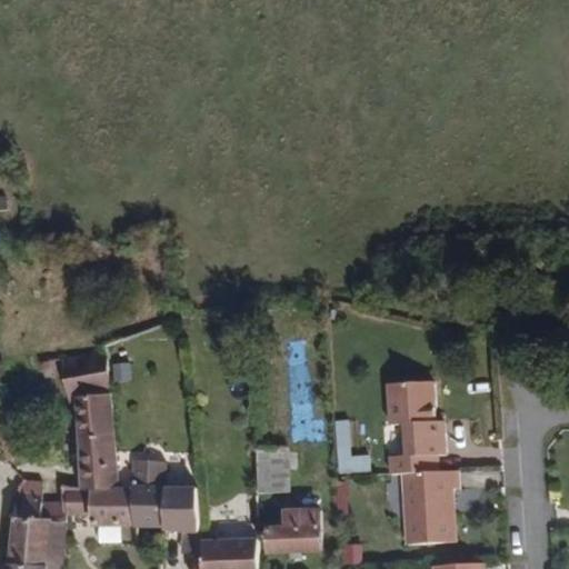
[(11,312),(10,305),(1,307),(2,315),(11,312)]
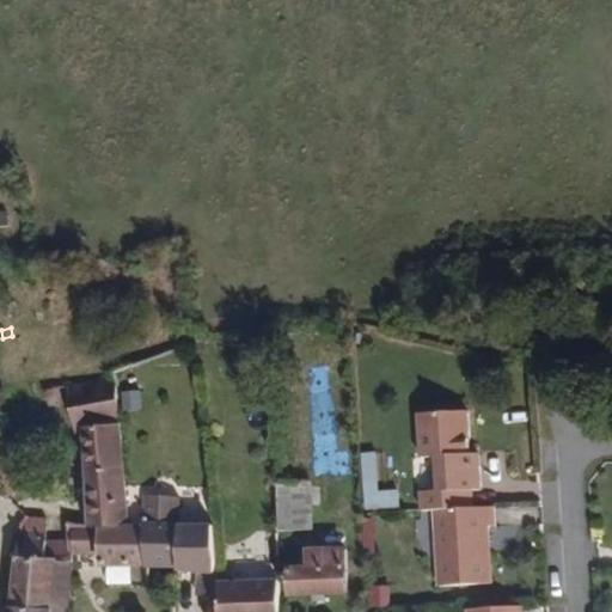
[(121,423),(109,375),(60,389),(68,426),(78,426),(121,423)]
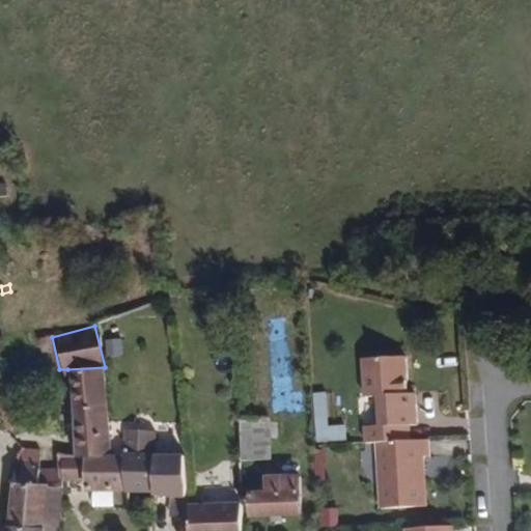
[(122,355),(121,339),(105,340),(106,356),(122,355)]
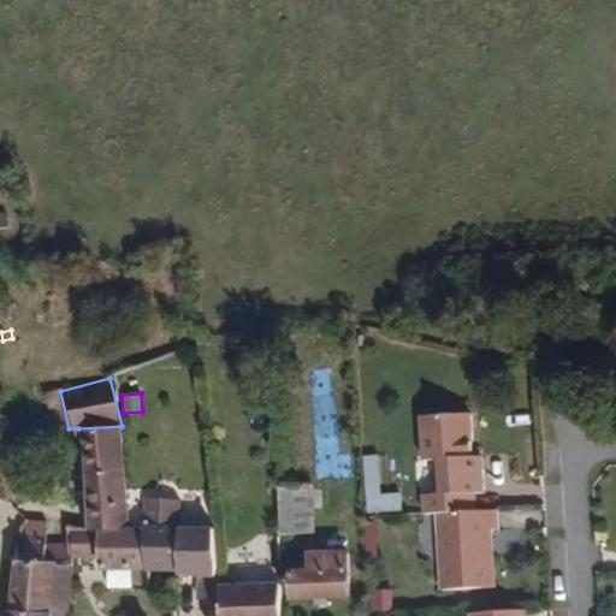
[(465,452),(463,413),(416,414),(418,457),(436,456),(437,491),(420,491),(421,510),(438,509),(468,509),(468,493),(480,492),(479,466),(465,466),(465,452)]
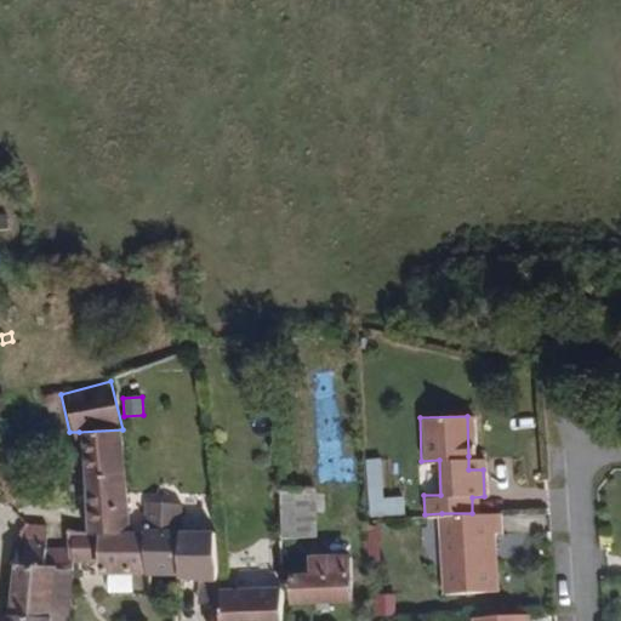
[(123,429),(79,432),(85,530),(97,530),(129,530),(123,429)]
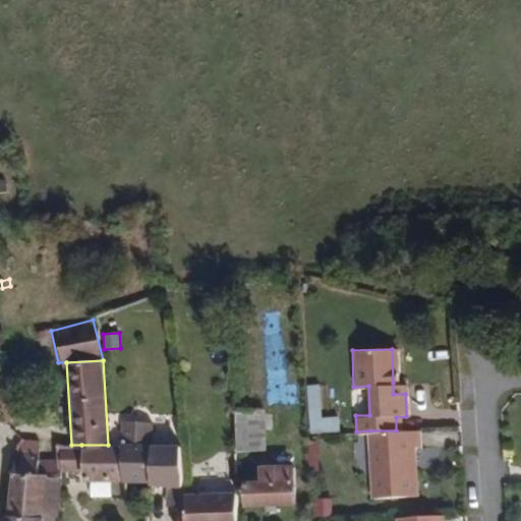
[(405,394),(405,382),(393,383),(393,394),(405,394)]
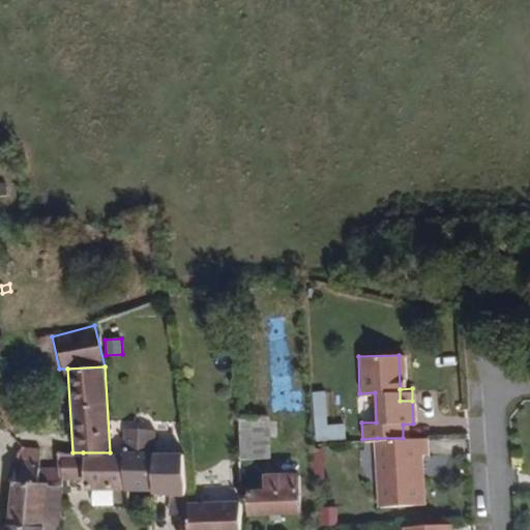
[(346,423),(326,424),(325,392),(314,392),(316,441),(347,439),(346,423)]
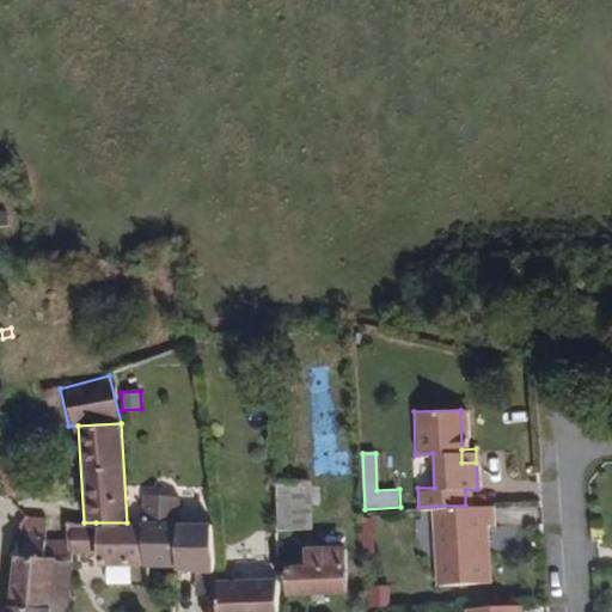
[(314,531),(314,484),(276,484),(276,531),(314,531)]
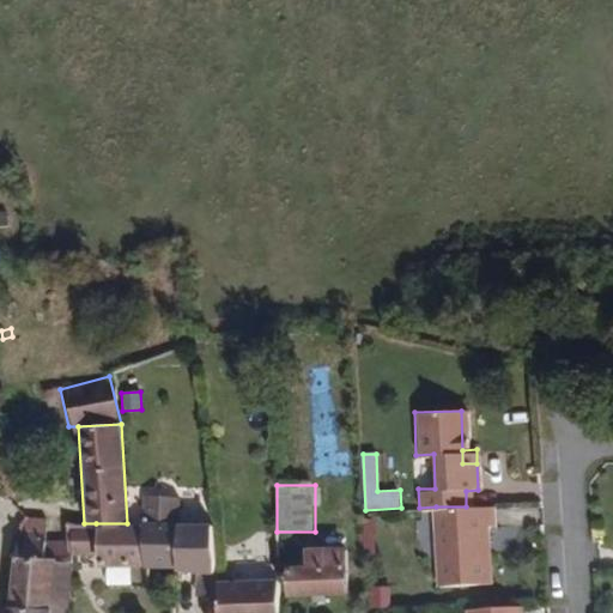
[(181,523),(181,497),(141,497),(141,523),(175,523),(181,523)]
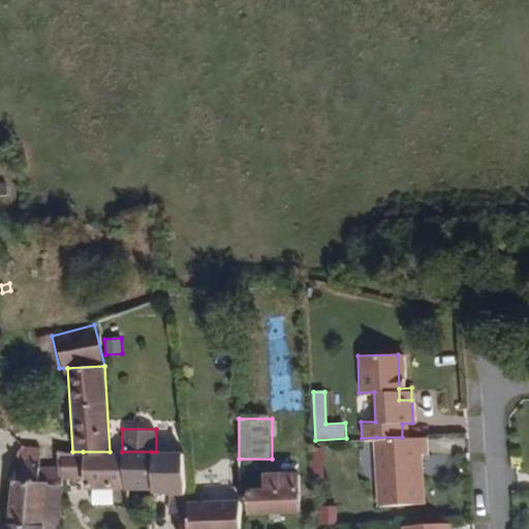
[(426,504),(424,452),(417,452),(417,436),(402,437),(376,437),(378,506),(426,504)]
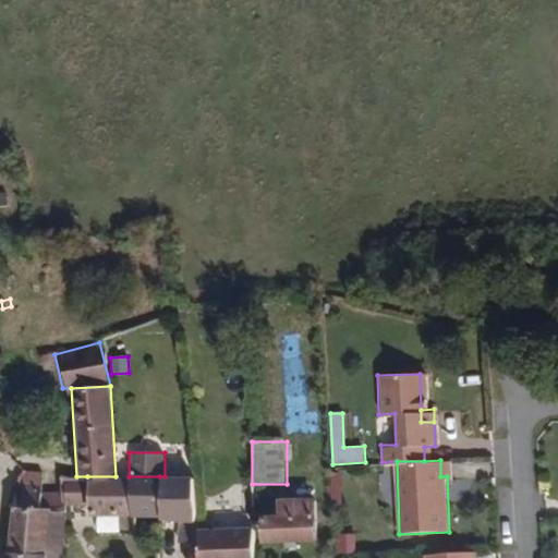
[(16,478),(15,487),(40,489),(39,472),(23,471),(16,478)]
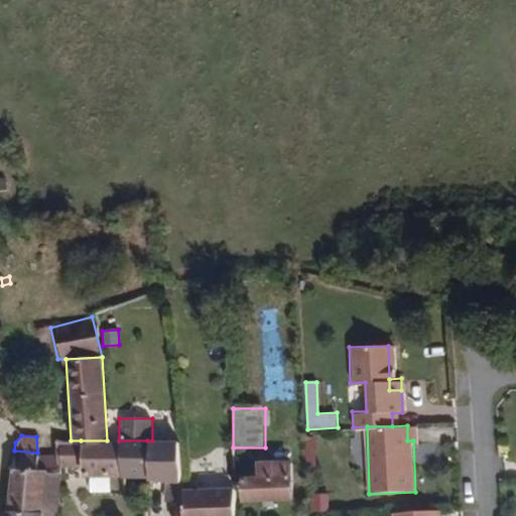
[(81,450),(81,440),(71,440),(55,440),(55,453),(55,457),(54,468),(56,468),(81,469),(81,450)]
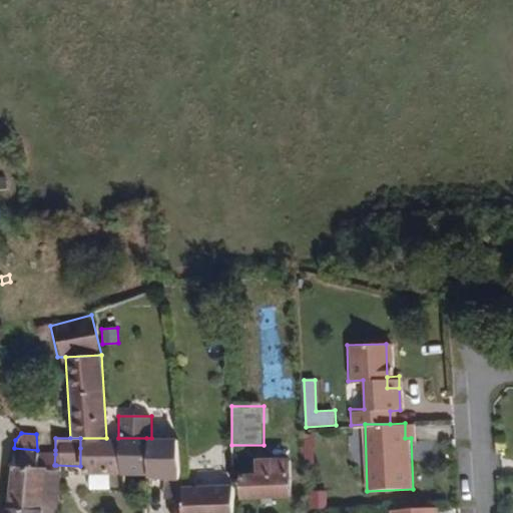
[(146,475),(146,438),(118,438),(106,438),(80,438),(80,448),(80,466),(80,474),(146,475)]
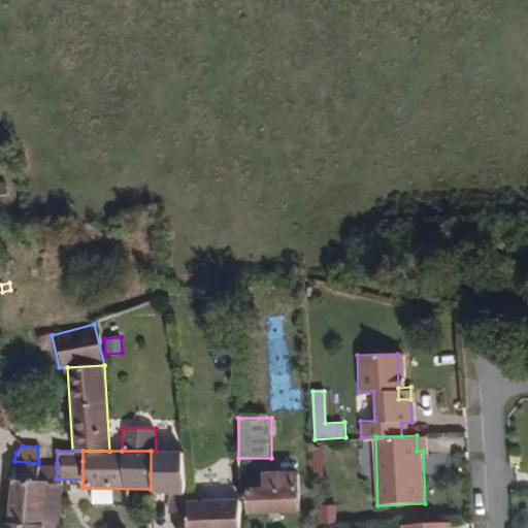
[(185,494),(185,452),(156,451),(151,451),(151,489),(151,493),(183,494),(185,494)]
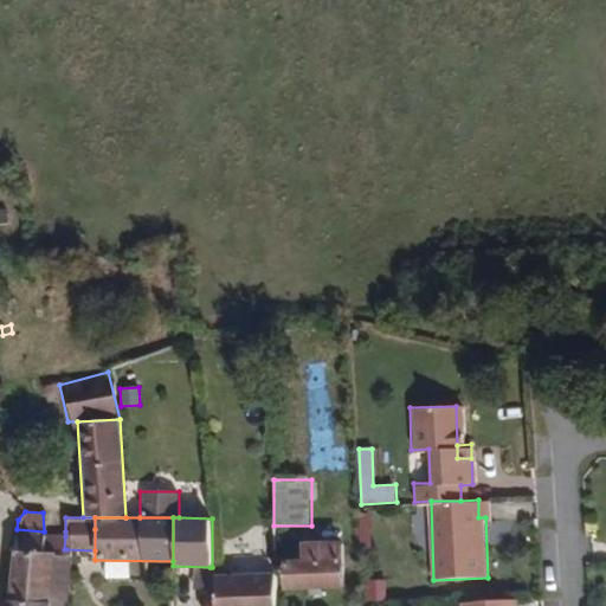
[(50,603),(53,549),(45,549),(45,535),(45,533),(44,532),(17,529),(13,528),(6,599),(50,603)]
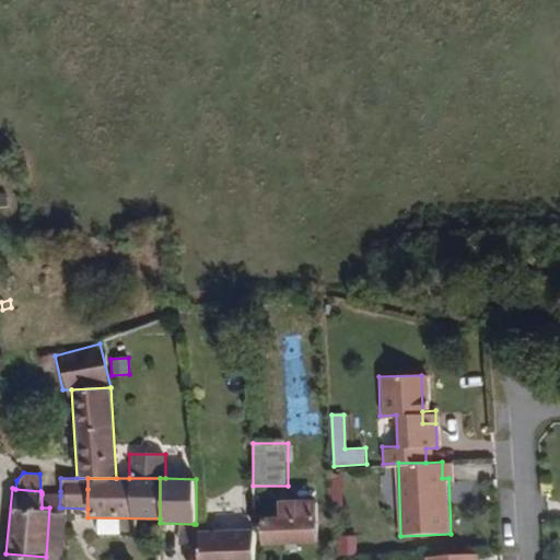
[(59,508),(60,496),(42,494),(42,508),(49,508),(59,508)]
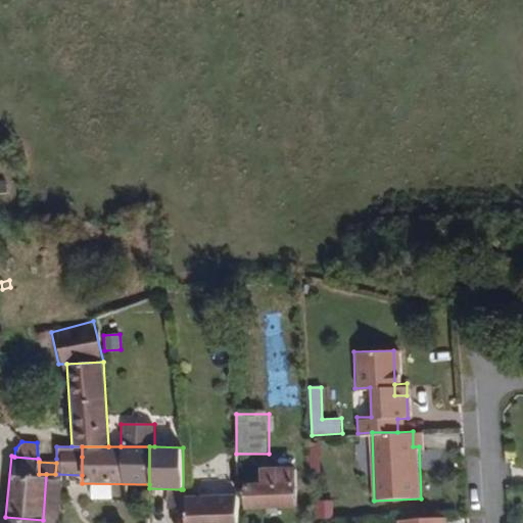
[(295,507),(295,468),(259,468),(259,475),(251,475),(251,484),(243,484),(243,507),(295,507)]
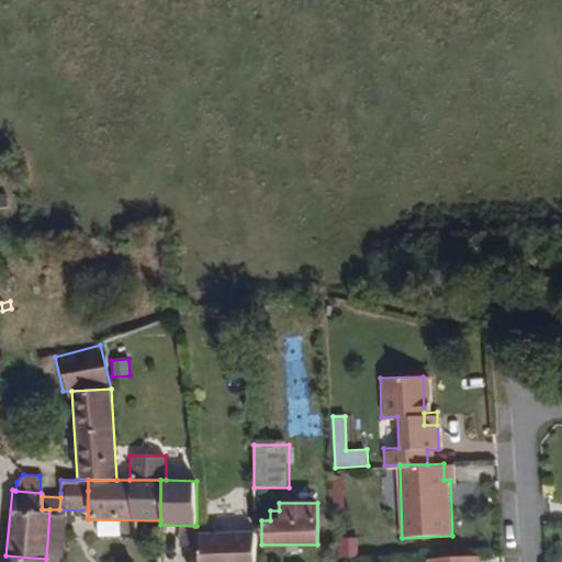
[(58,561),(62,509),(59,509),(49,509),(46,559),(45,561),(58,561)]
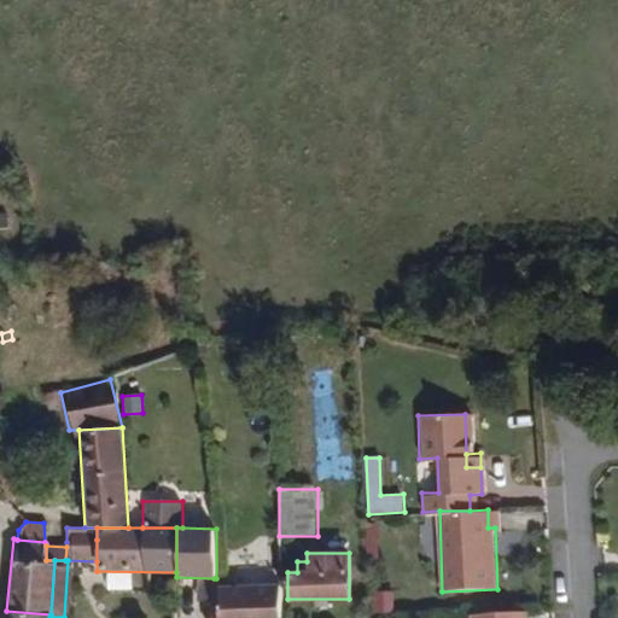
[(279,617),(279,584),(226,586),(214,586),(214,598),(215,608),(214,617),(279,617)]
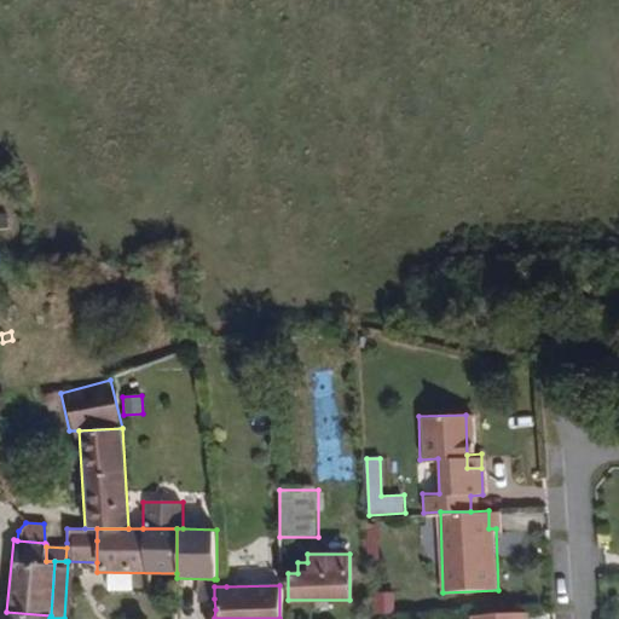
All buildings are outlined.
